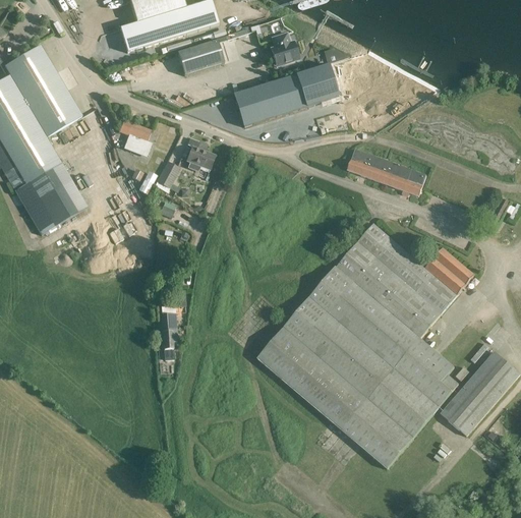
[(136,22),(120,27),(127,51),(218,23),(211,0),(186,7),(161,15),(136,22)]
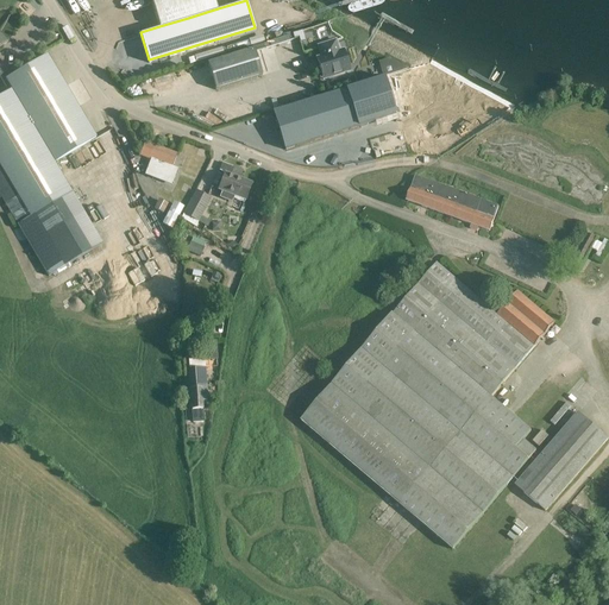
[(151,0),(159,26),(188,18),(182,0),(151,0)]
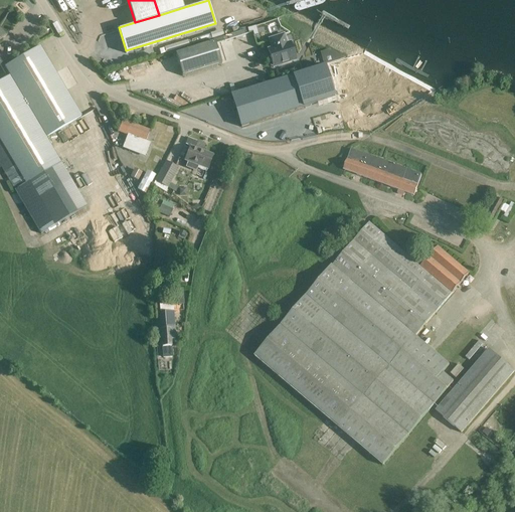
[(154,0),(159,15),(184,7),(181,0),(154,0)]
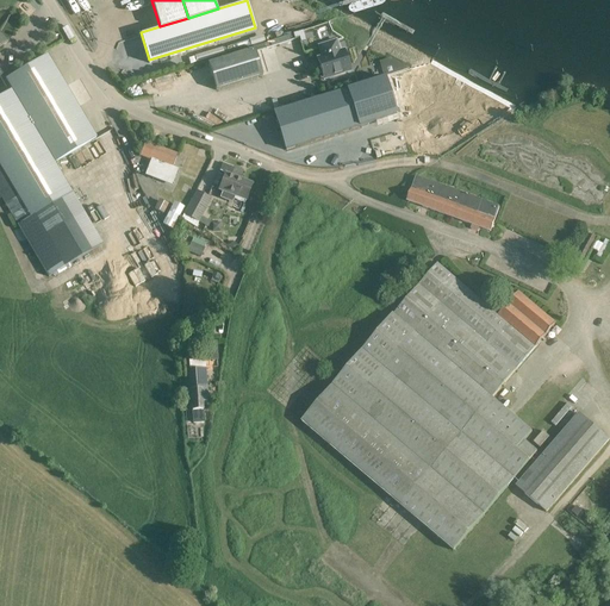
[(263,39),(266,45),(293,37),(292,31),(263,39)]
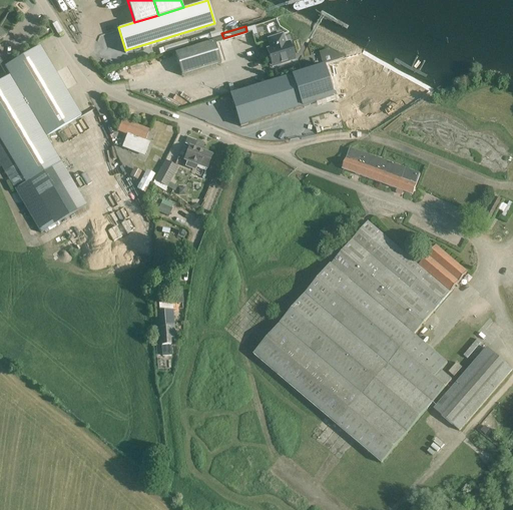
[(5,64),(0,55),(0,37),(7,34),(5,32),(0,27),(0,63),(6,75),(0,78),(0,137),(15,162),(4,168),(41,230),(76,209),(50,166),(60,160),(45,134),(70,119),(72,124),(83,118),(80,113),(39,44),(5,64)]
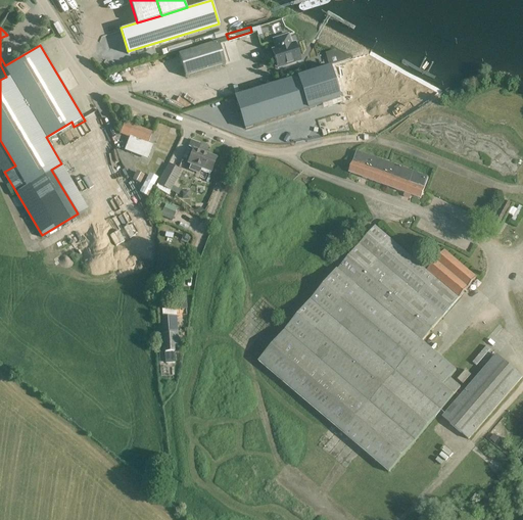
[(291,42),(288,32),(273,37),(276,46),(272,47),(277,64),(301,57),(295,41),(291,42)]
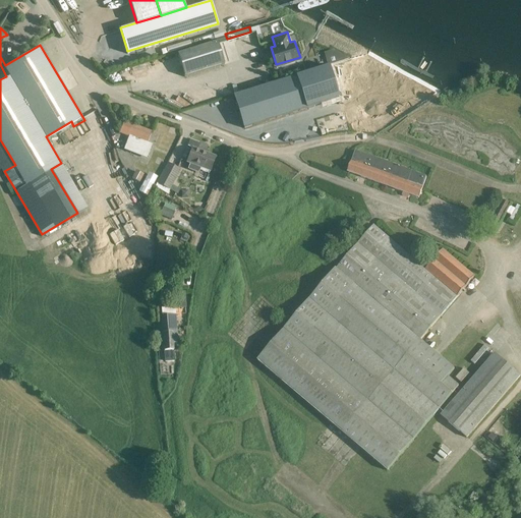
[(184,74),(224,62),(217,39),(177,51),(184,74)]
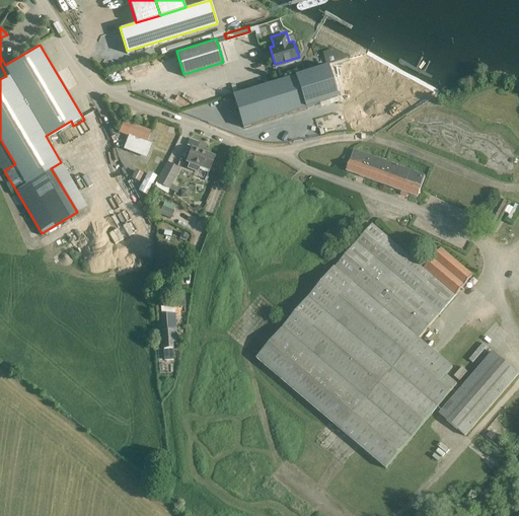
[(327,63),(348,57),(331,47),(323,50),(327,63)]
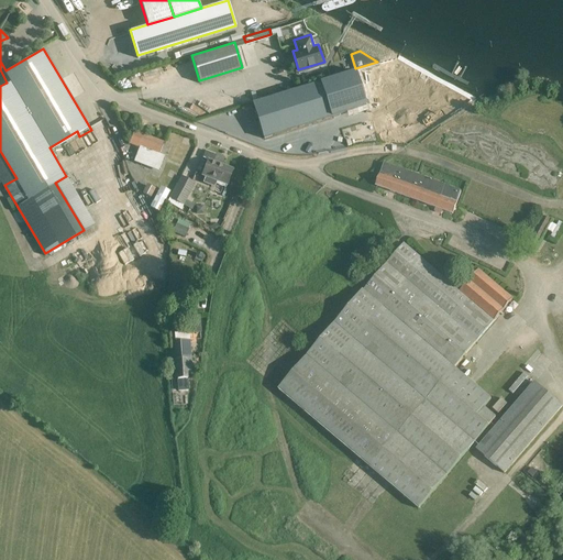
[(354,69),(320,80),(253,101),(263,135),(365,103),(354,69)]
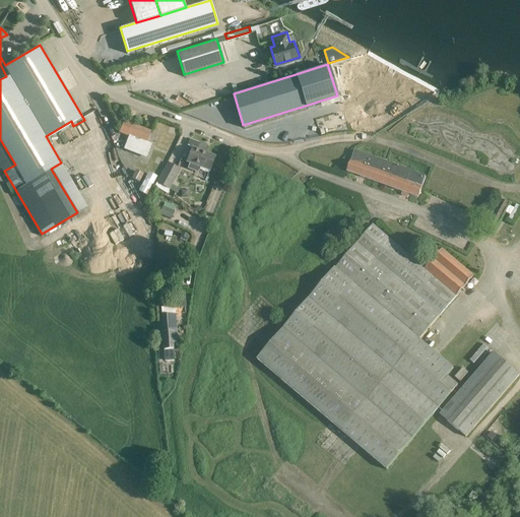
[(120,130),(128,133),(123,146),(147,156),(152,142),(146,139),(150,128),(143,126),(140,125),(124,119),(120,130)]
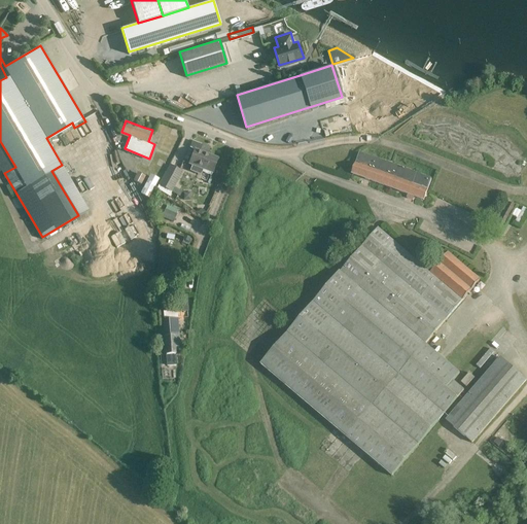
[(208,151),(210,145),(202,141),(199,148),(195,147),(188,162),(191,163),(190,168),(201,172),(203,167),(212,170),(218,155),(208,151)]
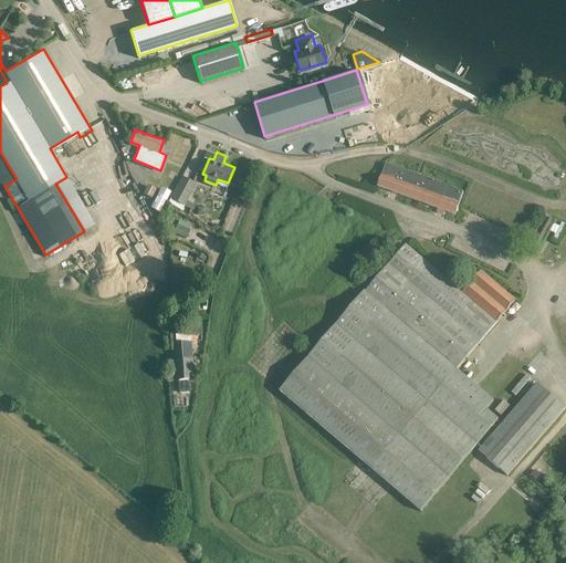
[(456,211),(459,200),(463,189),(386,162),(381,173),(378,184),(456,211)]
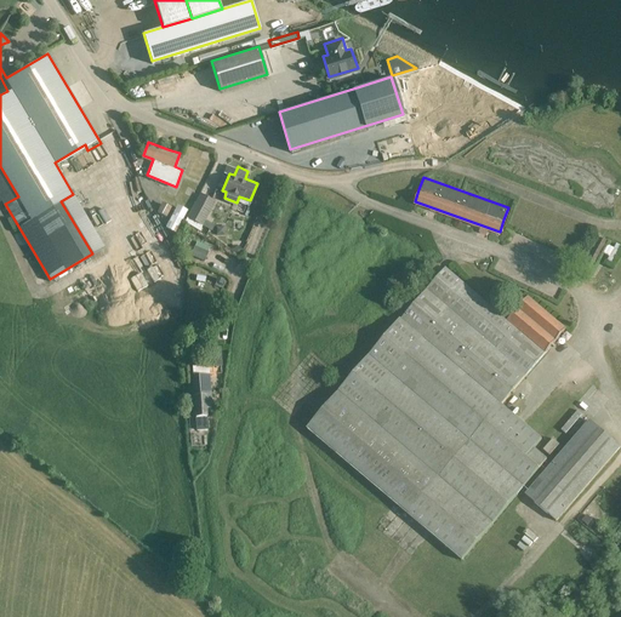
[(199,190),(187,215),(211,228),(214,223),(205,218),(215,199),(199,190)]
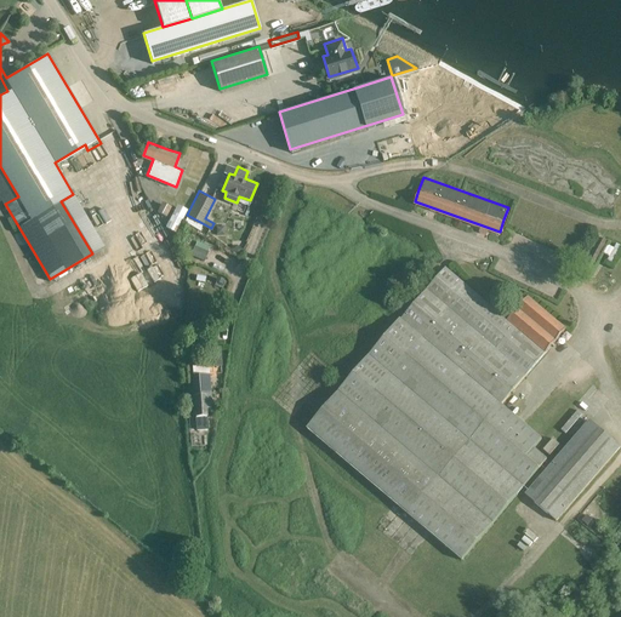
[(166,215),(171,206),(163,201),(158,211),(166,215)]
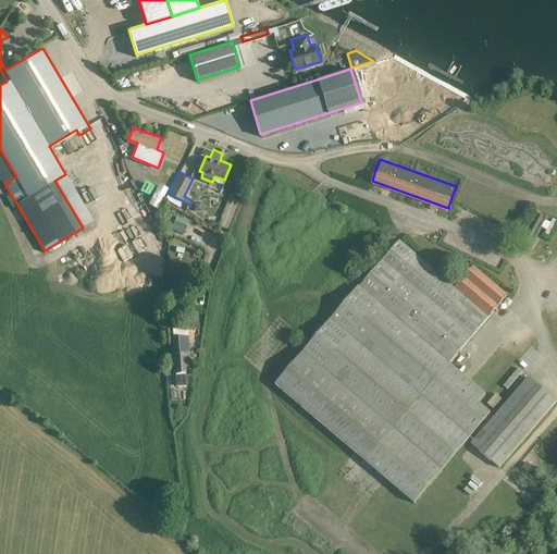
[(158,208),(168,187),(159,183),(148,202),(158,208)]
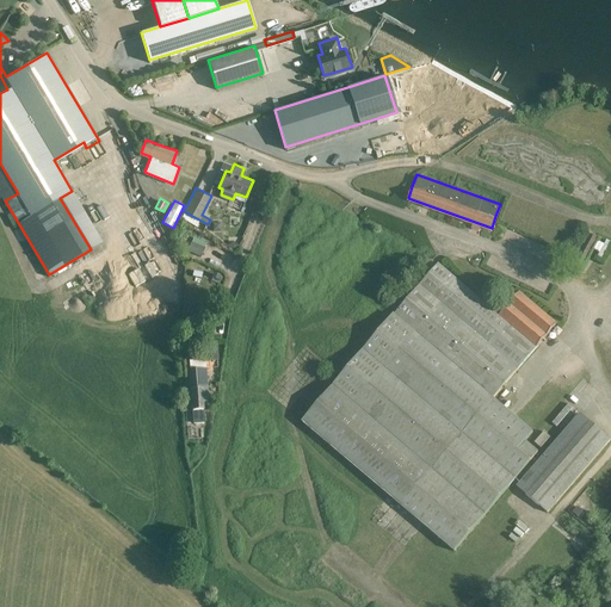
[(604,242),(598,240),(600,235),(594,231),(580,258),(585,260),(593,245),(600,248),(597,254),(603,258),(610,242),(610,239),(606,237),(604,242)]
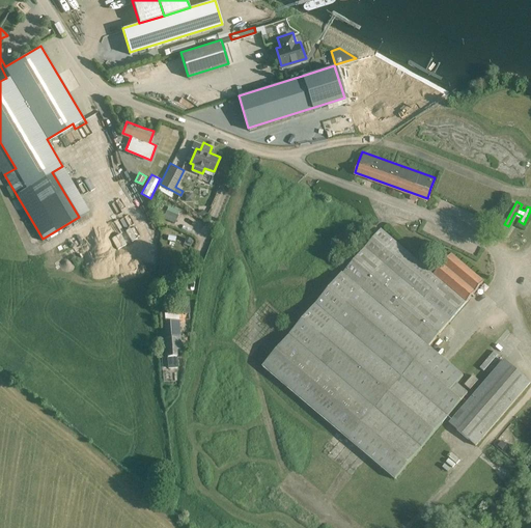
[(174,221),(177,214),(178,213),(166,207),(163,216),(174,221)]
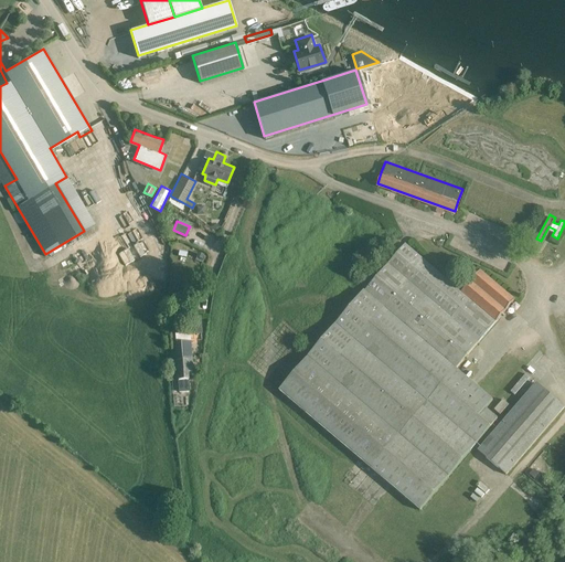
[(107,273),(146,253),(139,241),(102,261),(107,273)]
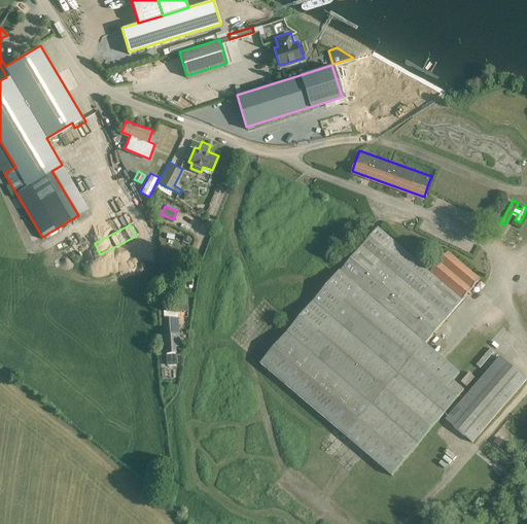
[(464,387),(453,378),(460,370),(425,341),(463,297),(481,276),(448,249),(430,269),(378,224),(340,269),(259,361),(391,474),(464,387)]
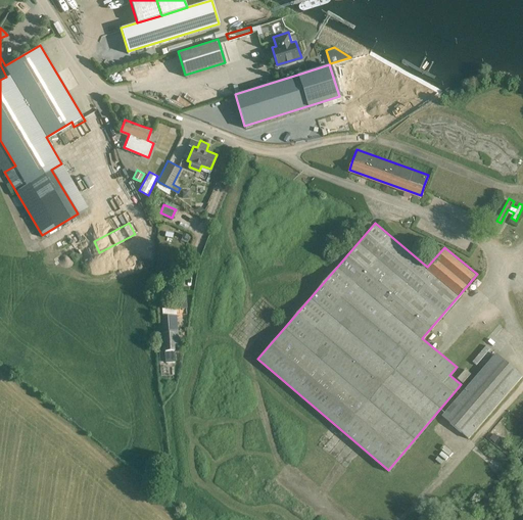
[(165,361),(175,360),(173,342),(178,341),(176,313),(162,314),(164,349),(165,361)]
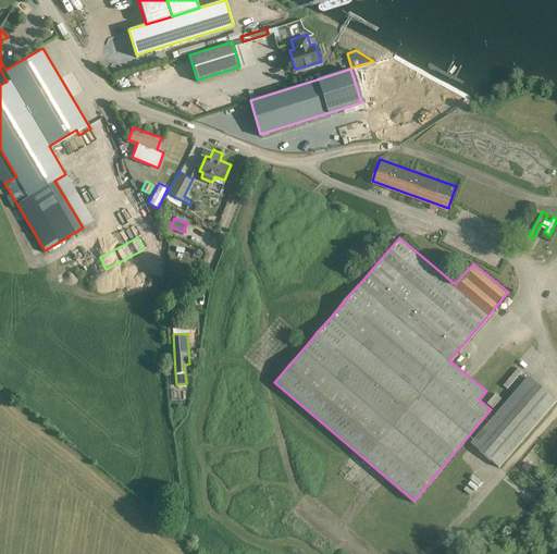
[(518,366),(504,383),(507,386),(522,369),(518,366)]
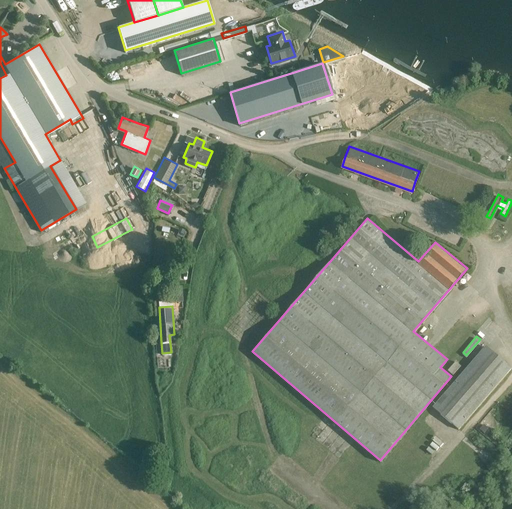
[(511,366),(486,344),(432,405),(459,427),(511,366)]
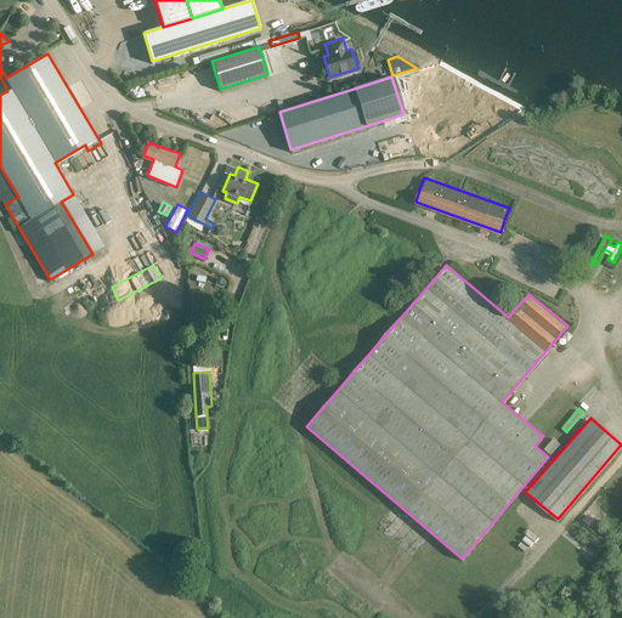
[(554,436),(543,448),(549,453),(560,442),(554,436)]
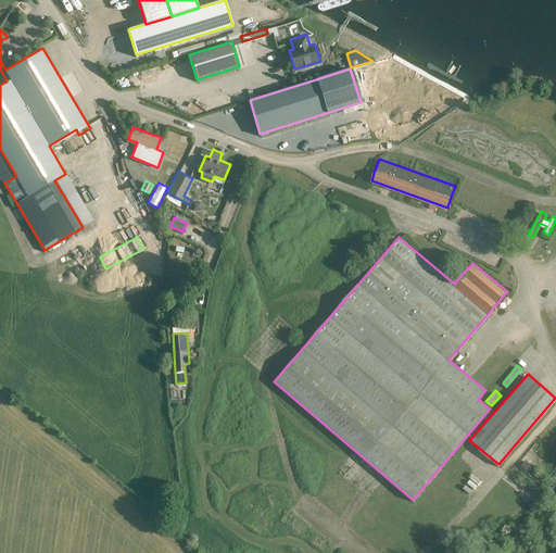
[(526,459),(521,464),(526,468),(530,463),(526,459)]
